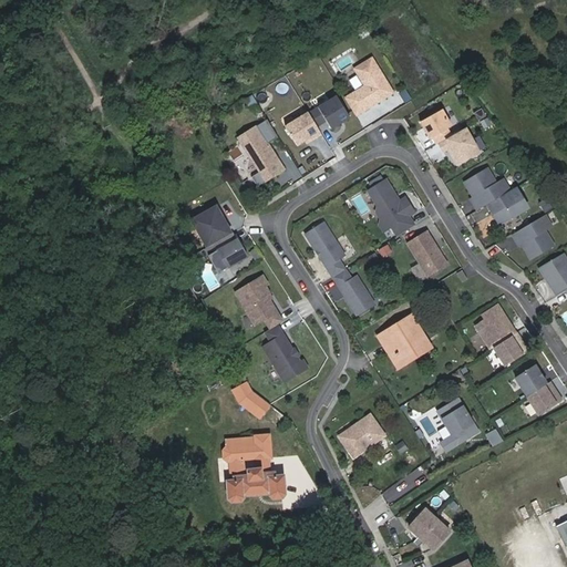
[(373,58),(356,69),(367,85),(356,92),(367,110),(395,93),(373,58)]
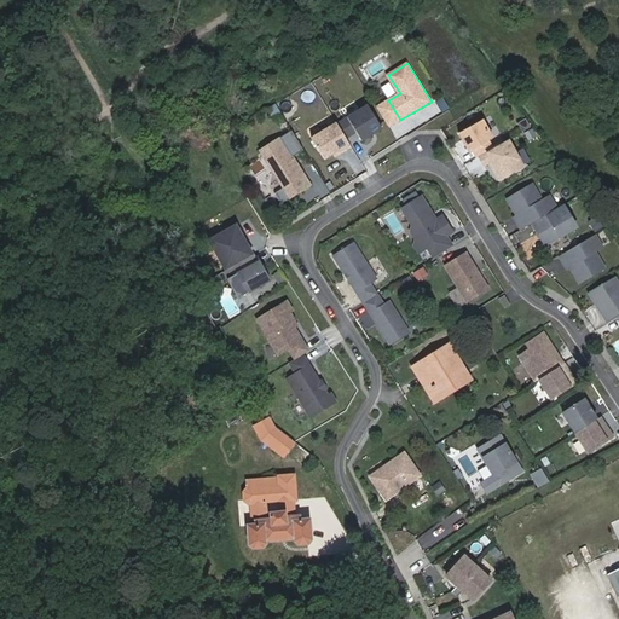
[(369,100),(305,136),(319,160),(382,126),(369,100)]
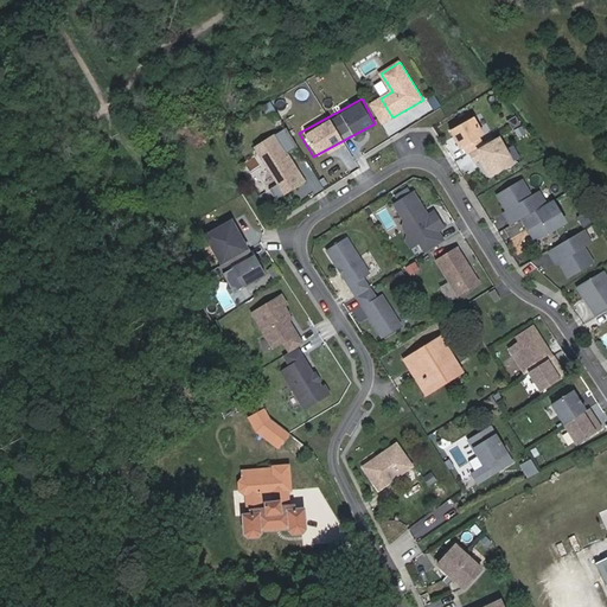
[(381,98),(371,104),(383,123),(393,117),(381,98)]
